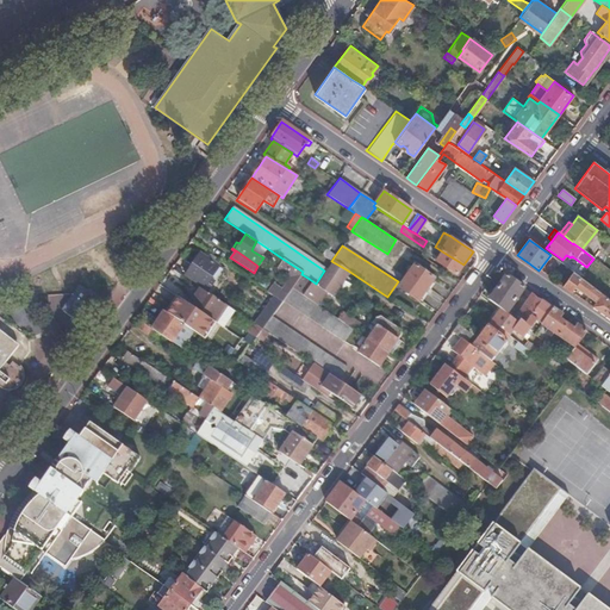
[(331,261),(334,257),(323,250),(319,255),(330,262),(331,261)]
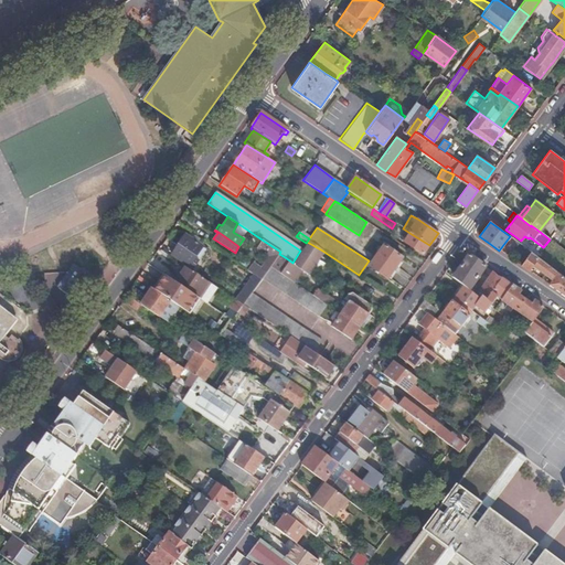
[(429,245),(409,233),(404,242),(423,254),(429,245)]
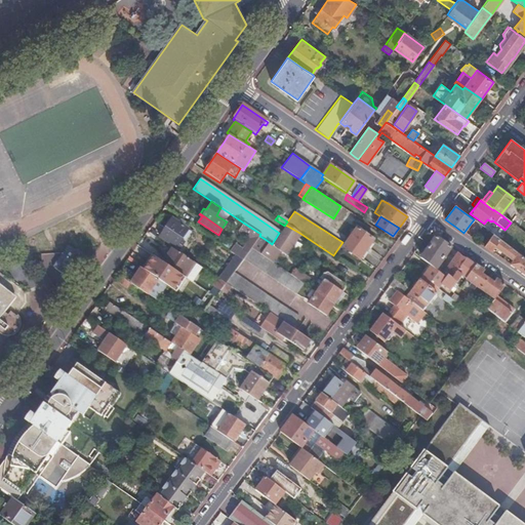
[(158,237),(178,250),(184,242),(186,243),(194,232),(171,217),(170,219),(167,219),(165,223),(166,226),(158,237)]
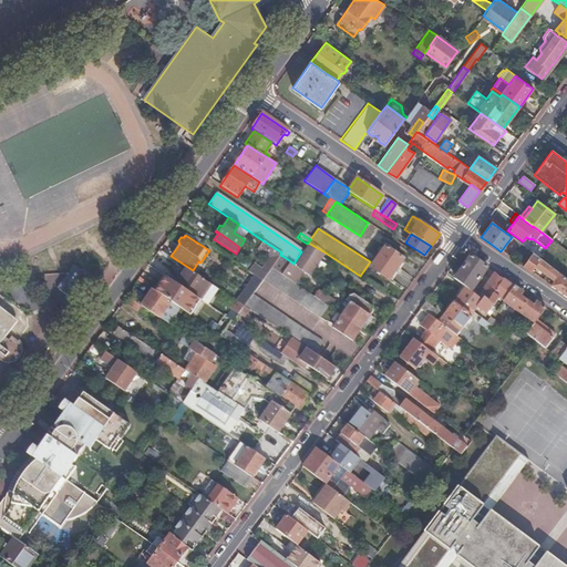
[(270,257),(265,264),(266,264),(270,268),(280,255),(281,253),(263,240),(257,249),(270,257)]
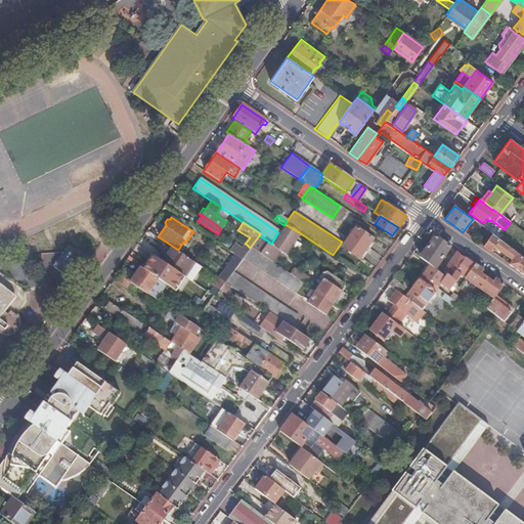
[(299,232),(285,224),(284,225),(278,232),(271,244),(278,249),(285,253),(299,232)]
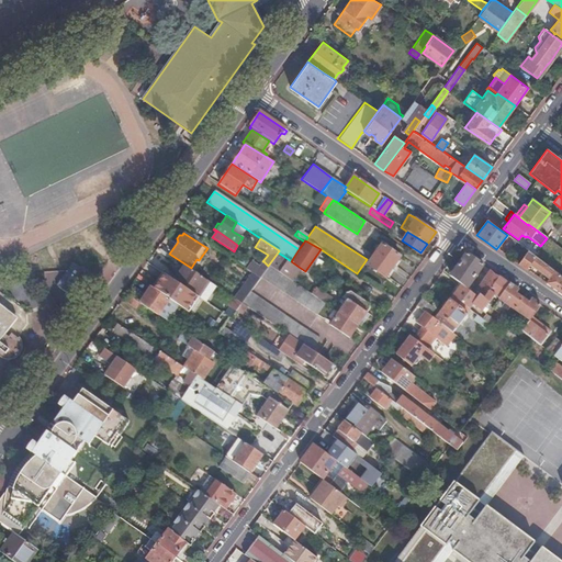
[(367,265),(385,277),(386,276),(389,277),(401,258),(398,257),(400,256),(381,243),(367,265)]
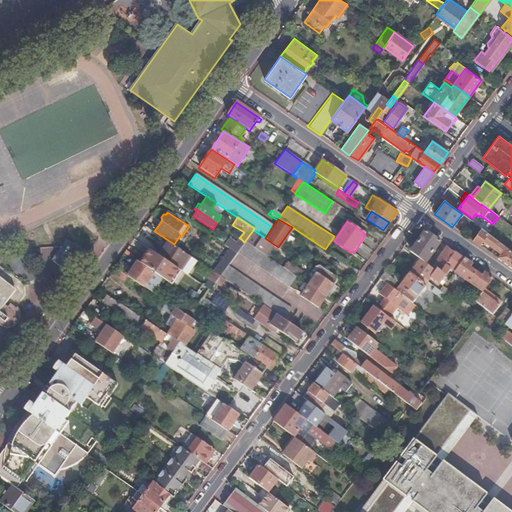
[(500,231),(509,238),(511,233),(511,227),(506,223),(500,231)]
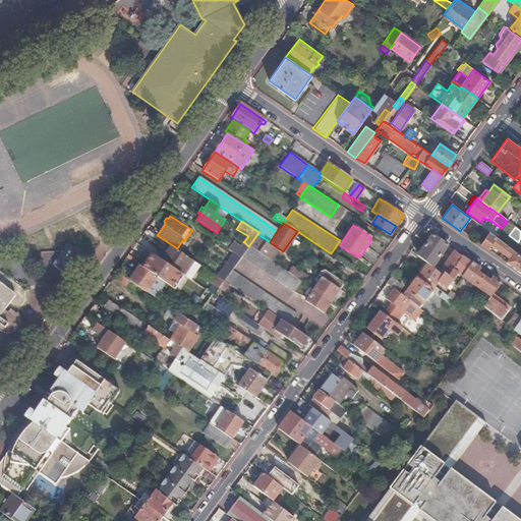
[(505,262),(513,250),(489,232),(479,244),(487,249),(493,242),(504,249),(498,257),(505,262)]
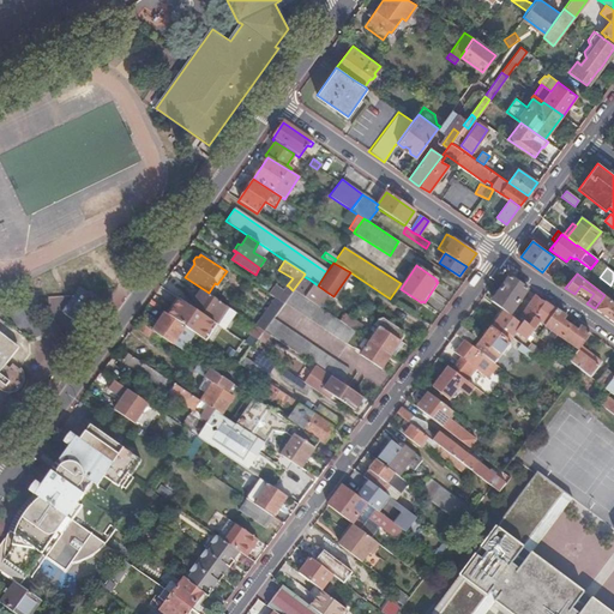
[(293,290),(317,305),(326,292),(318,286),(309,280),(304,276),(293,290)]
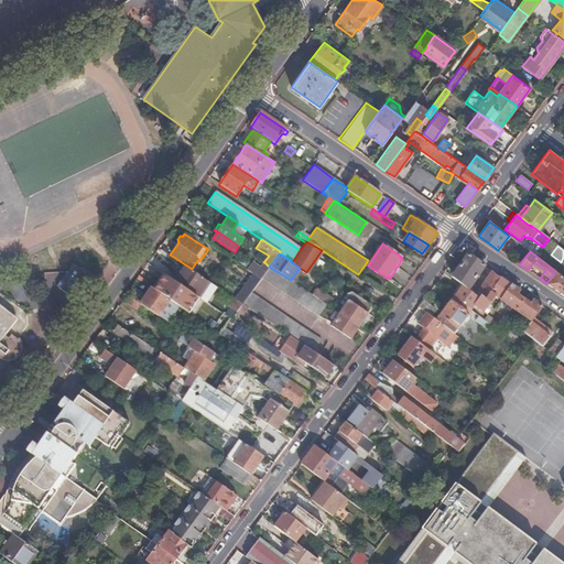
[(463,286),(478,299),(480,296),(485,300),(500,278),(496,275),(490,272),(476,293),(469,288),(484,267),(467,256),(452,278),(463,286)]
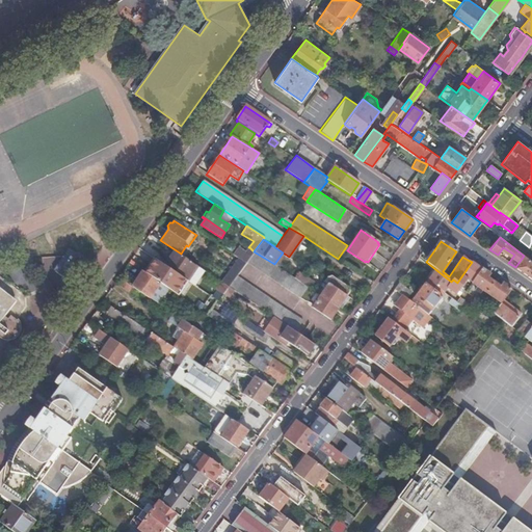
[(238,258),(245,262),(246,261),(254,251),(249,247),(248,247),(244,254),(237,247),(233,254),(238,258)]
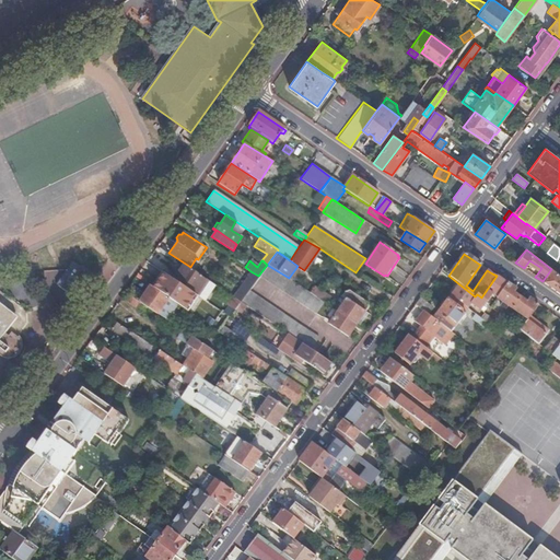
[(54,283),(78,301),(94,278),(71,261),(66,269),(54,283)]
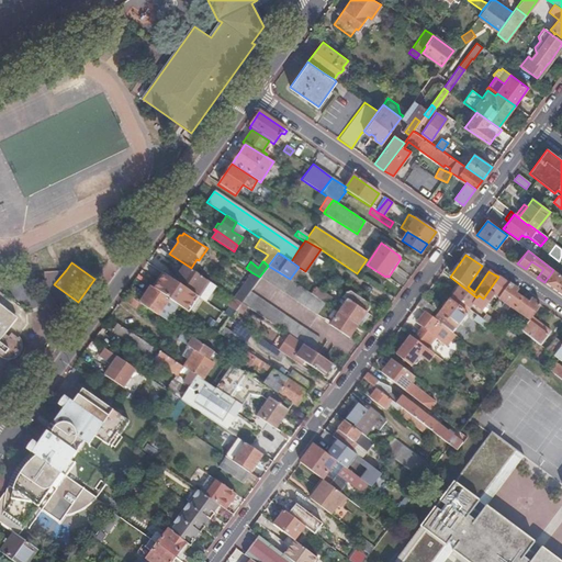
[(202,300),(212,283),(181,263),(175,272),(177,274),(172,280),(202,300)]
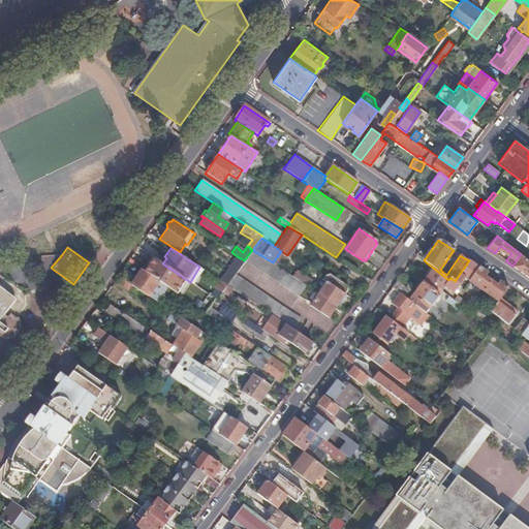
[(252,250),(245,259),(297,296),(305,284),(273,262),(252,250)]
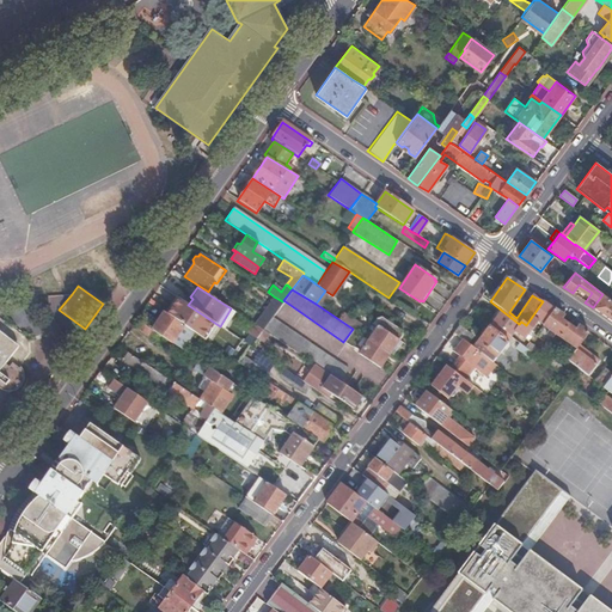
[(611,301),(603,294),(593,307),(611,320),(611,301)]
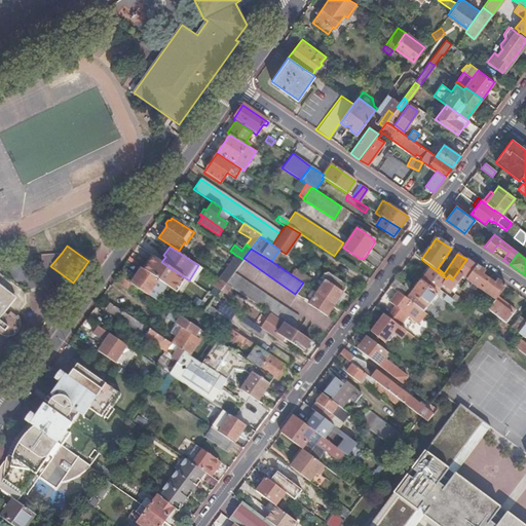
[(232,272),(242,259),(235,255),(218,278),(221,280),(224,284),(232,272)]
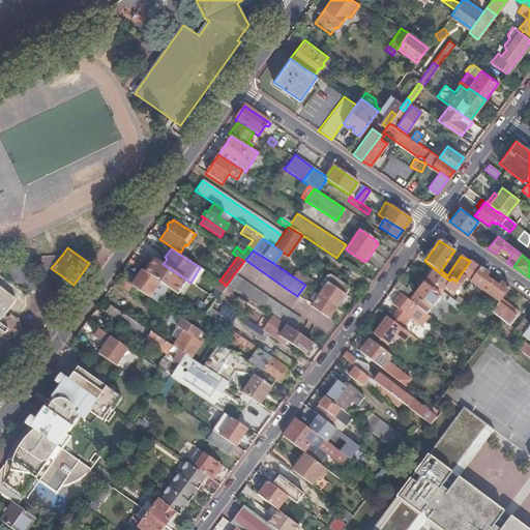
[(427,280),(441,291),(442,292),(445,288),(453,294),(466,278),(470,282),(479,268),(470,261),(455,282),(451,278),(449,281),(435,269),(432,273),(429,271),(424,276),(428,278),(427,280)]
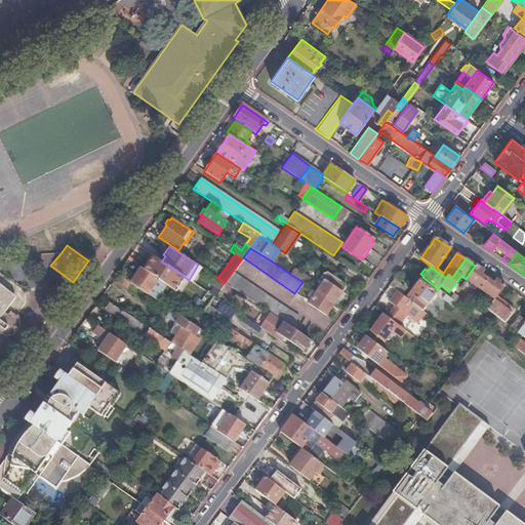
[(465,279),(479,289),(486,279),(480,275),(483,271),(475,266),(466,279),(465,279)]
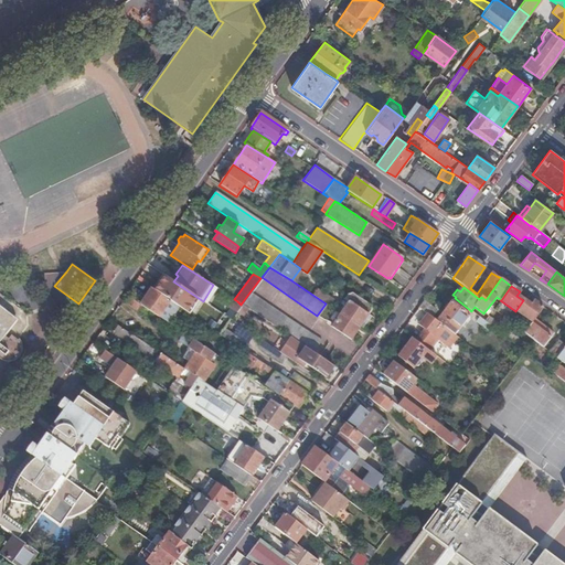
[(151,288),(141,305),(171,323),(181,308),(151,288)]
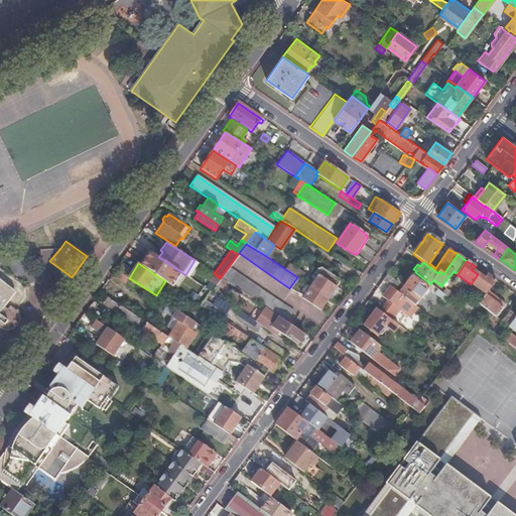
[(221,278),(225,281),(266,308),(286,321),(292,311),(228,267),(220,278),(221,278)]
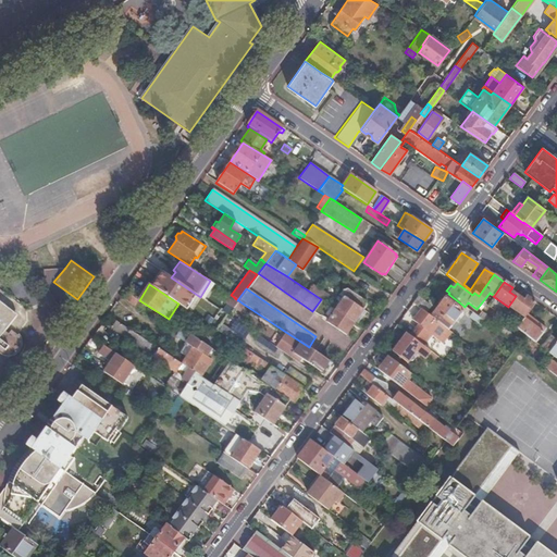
[(345,297),(363,309),(366,305),(366,300),(353,292),(347,293),(345,297)]
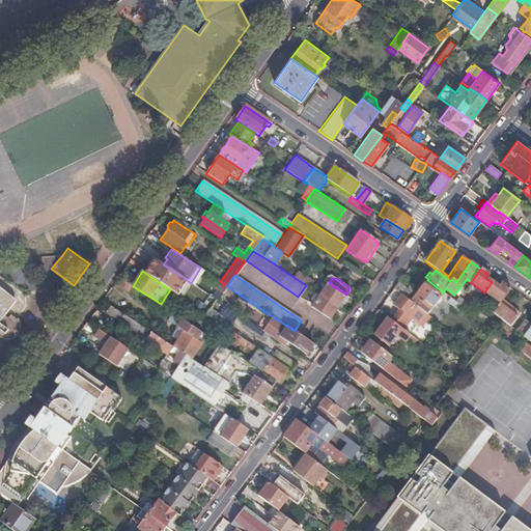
[(119,284),(129,290),(133,286),(122,279),(119,284)]
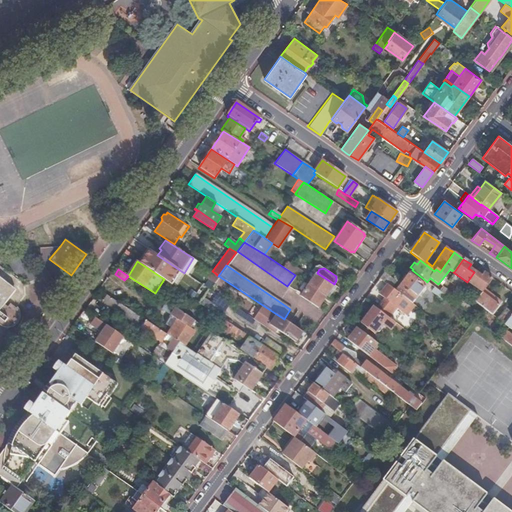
[(396,291),(412,304),(424,286),(423,285),(426,281),(412,270),(396,291)]
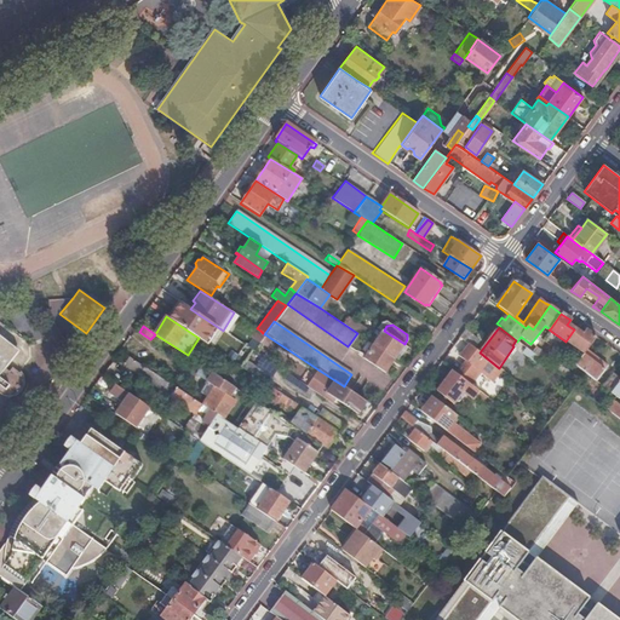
[(474,348),(478,342),(478,339),(465,329),(459,337),(469,344),(474,348)]
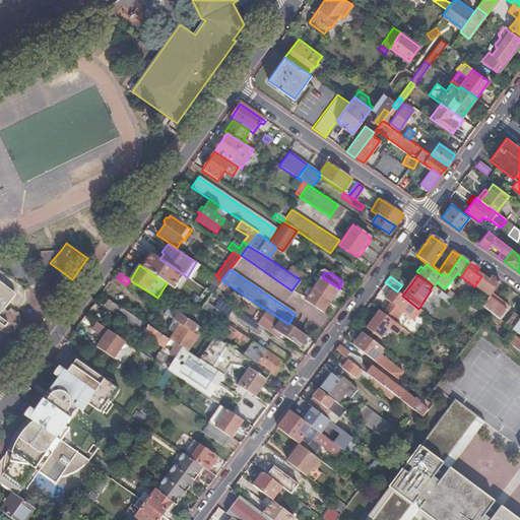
[(481,276),(474,286),(489,297),(491,294),(499,282),(494,278),(492,277),(489,281),(481,276)]
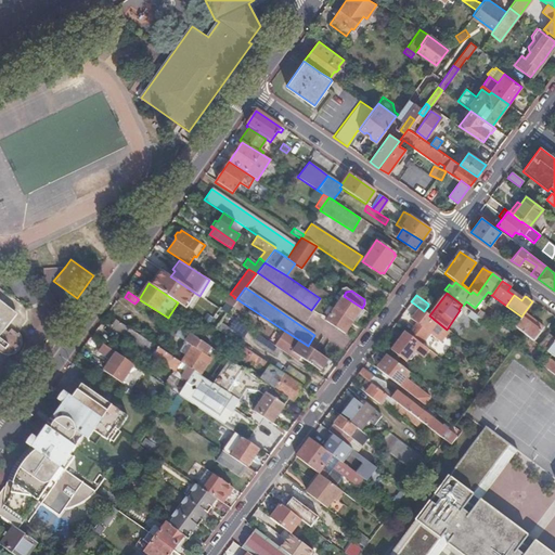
[(234,306),(237,299),(236,299),(233,296),(228,305),(232,308),(234,306)]
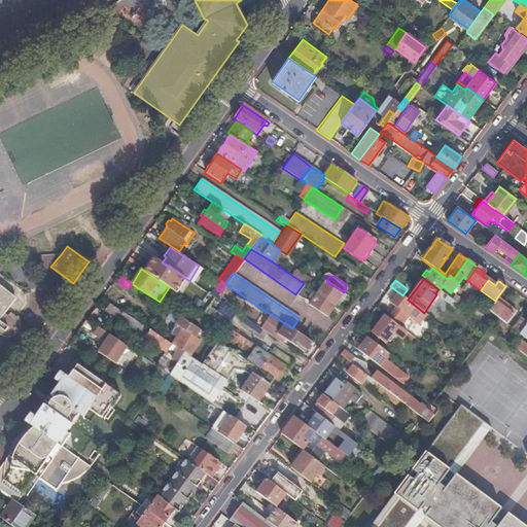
[(317,292),(335,304),(335,305),(344,292),(326,281),(317,292)]
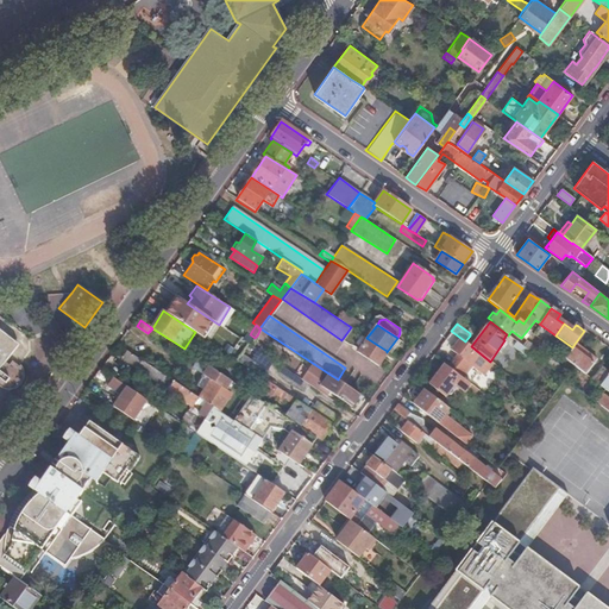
[(521,346),(523,344),(526,341),(521,338),(512,331),(508,336),(521,346)]
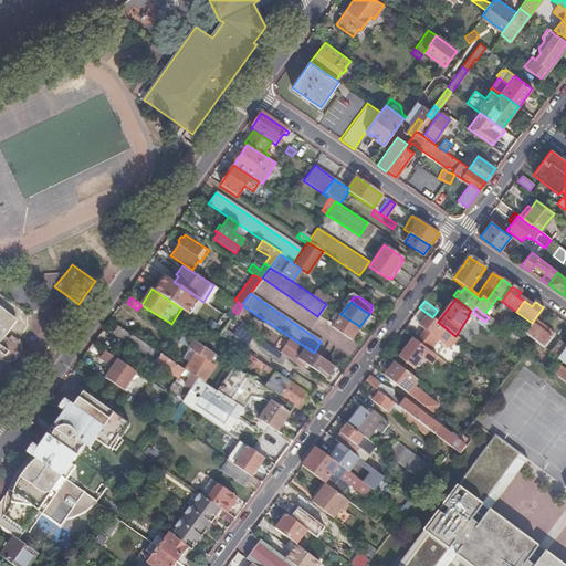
[(0,353),(4,354),(7,353),(9,352),(11,349),(14,345),(14,342),(13,337),(12,334),(10,335),(4,331),(1,334),(0,332),(0,329),(10,317),(0,310),(0,353)]
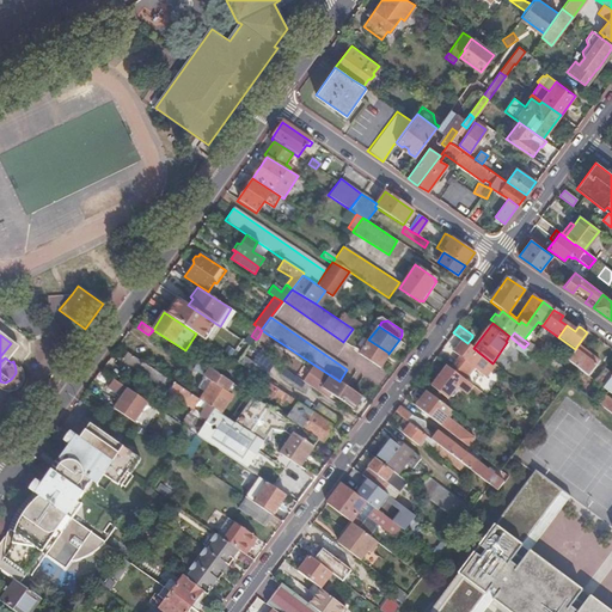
[(521,353),(524,348),(510,337),(512,343),(516,347),(515,348),(521,353)]
